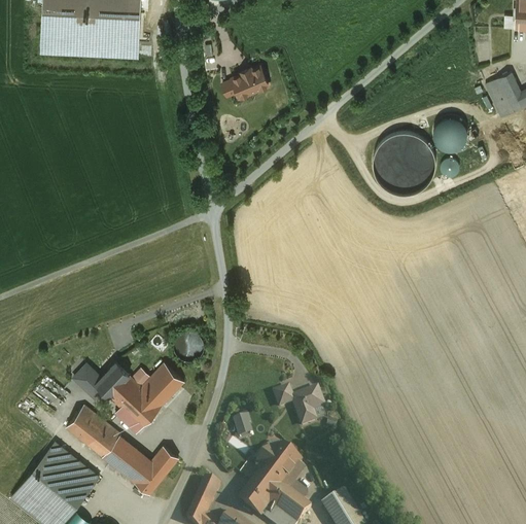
[(139,0),(43,0),(41,55),(137,59),(139,0)]
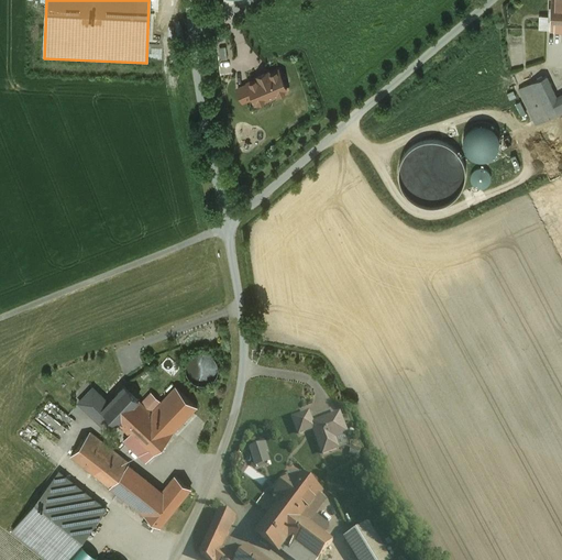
[(561,0),(553,0),(552,32),(561,31),(561,0)]
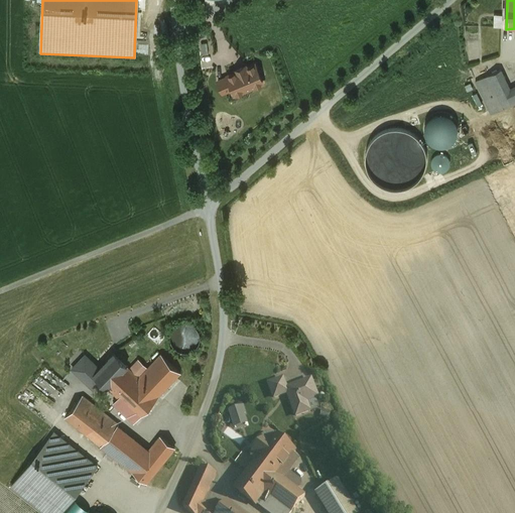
[(254,68),(246,72),(245,70),(235,74),(235,76),(227,79),(227,80),(232,92),(234,95),(242,92),(243,94),(262,86),(254,68)]
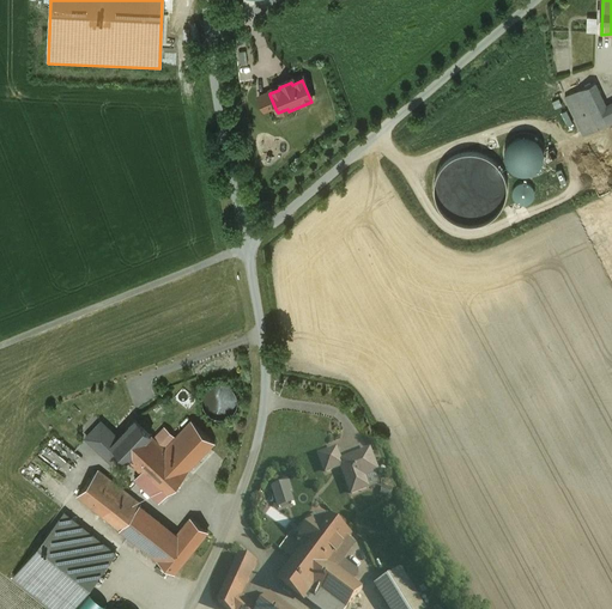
[(611,105),(605,109),(594,85),(564,99),(582,139),(611,125),(611,105)]
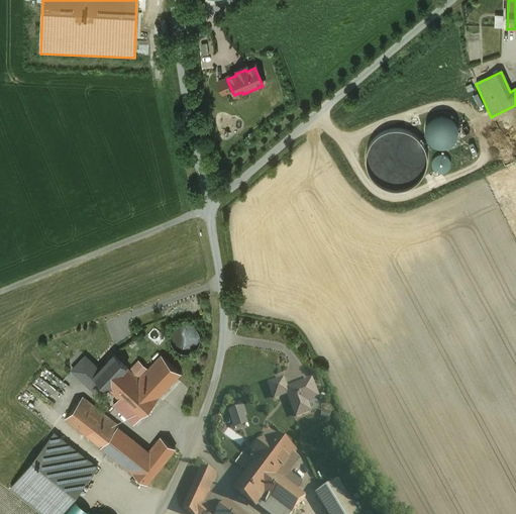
[(227,80),(217,85),(222,96),(232,92),(227,80)]
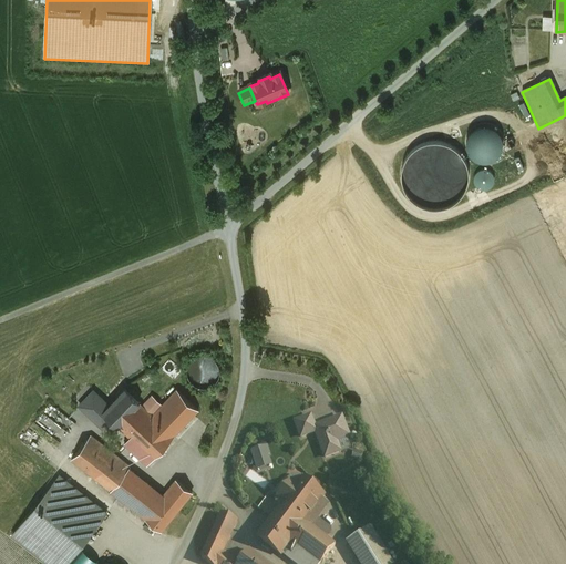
[(474,163),(503,161),(501,127),(472,130),(474,163)]
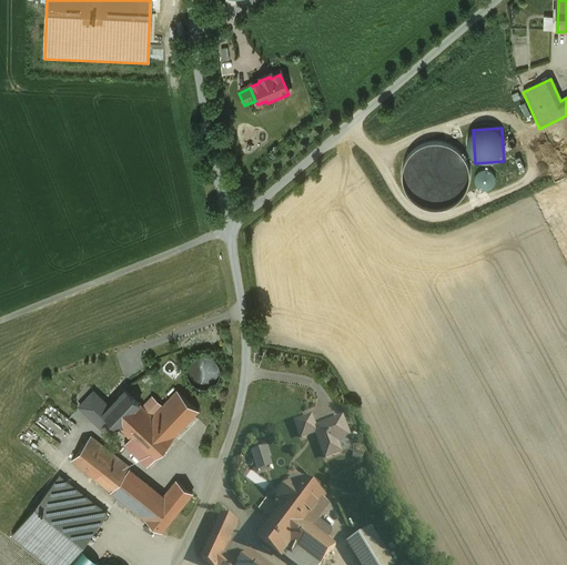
[(411,210),(467,209),(465,147),(409,148),(411,210)]
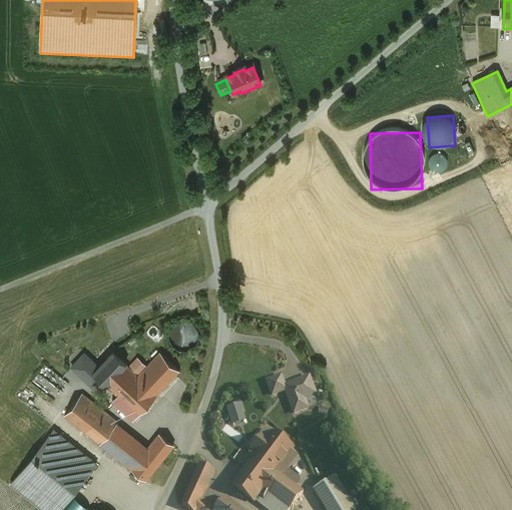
[(435,154),(430,166),(444,173),(449,160),(435,154)]
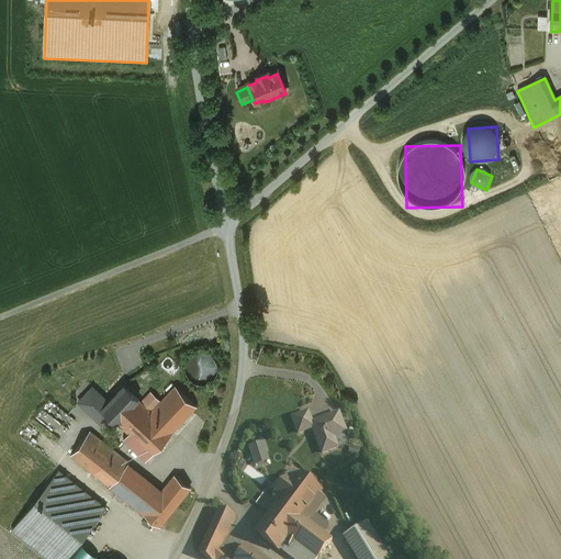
[(197,356),(194,357),(192,358),(190,359),(188,361),(187,364),(186,366),(186,367),(184,369),(184,371),(184,373),(186,376),(186,378),(186,379),(187,381),(189,383),(191,384),(192,386),(195,387),(198,388),(201,388),(204,388),(206,387),(208,386),(210,384),(212,383),(213,381),(214,380),(215,379),(215,377),(216,376),(216,373),(216,371),(216,369),(216,368),(215,366),(214,362),(212,360),(210,359),(208,358),(205,357),(203,356),(200,356),(197,356)]
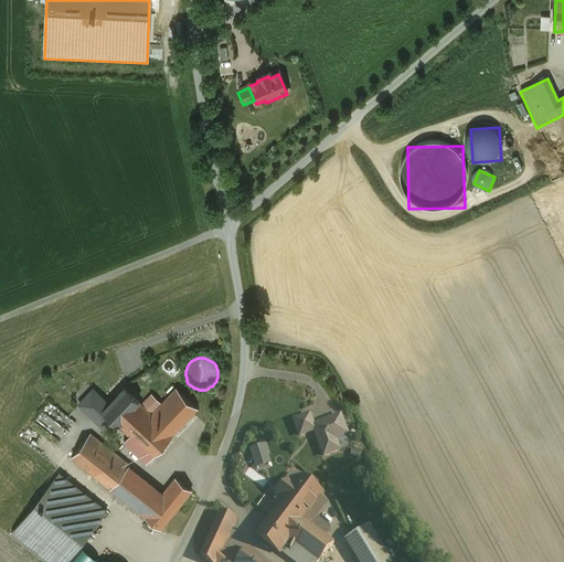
[(108,407),(103,413),(109,420),(117,427),(138,405),(124,391),(108,407)]
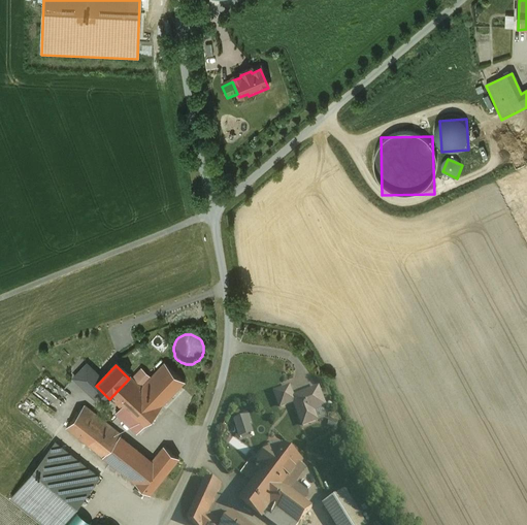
[(163,365),(140,389),(129,379),(109,399),(121,409),(114,416),(134,434),(140,428),(141,429),(184,385),(163,365)]
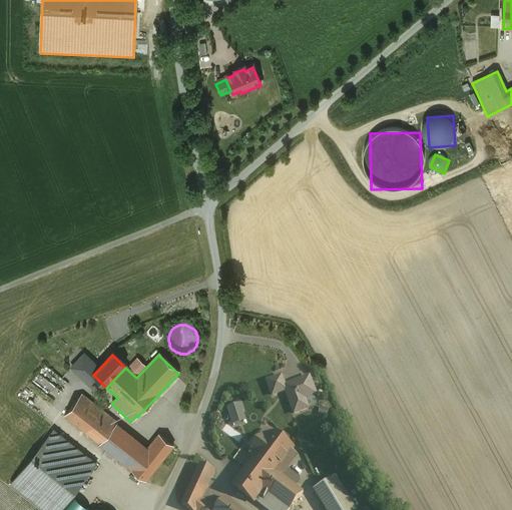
[(98,370),(86,359),(82,364),(79,361),(71,370),(92,389),(99,381),(93,375),(98,370)]
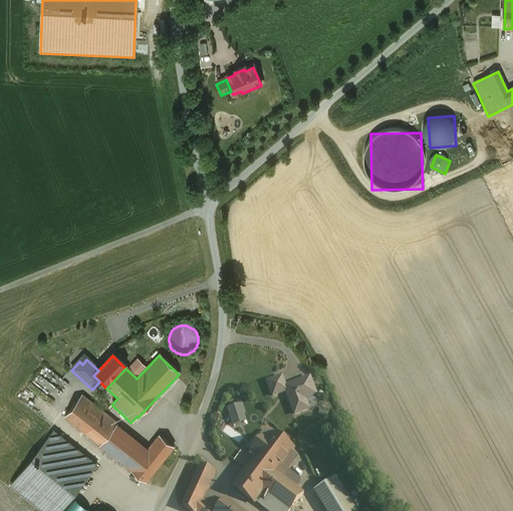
[(280,380),(267,386),(272,399),(284,395),(283,391),(284,391),(280,380)]
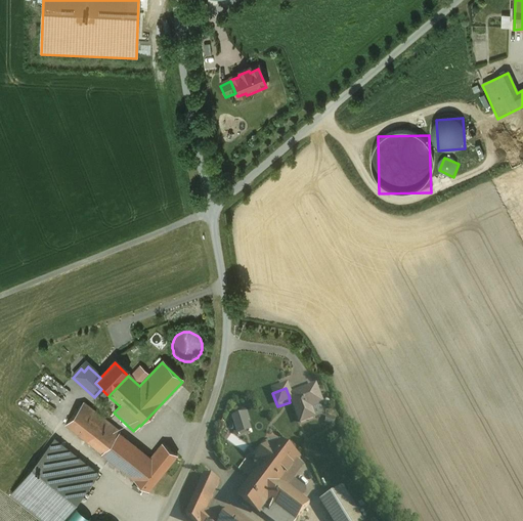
[(290,398),(289,398),(290,402),(299,426),(312,421),(309,411),(321,406),(314,388),(290,398)]
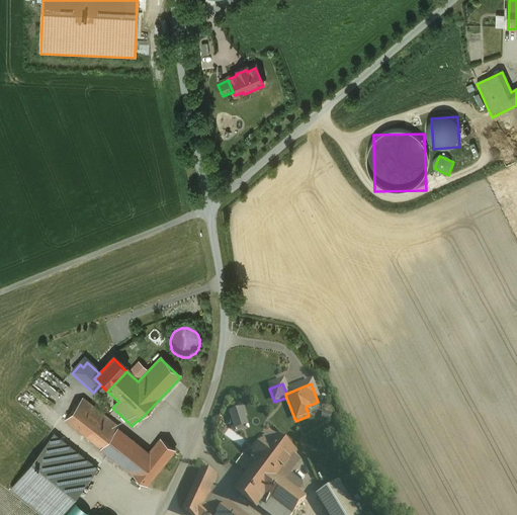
[(117,428),(82,400),(64,422),(100,450),(116,430),(117,428)]
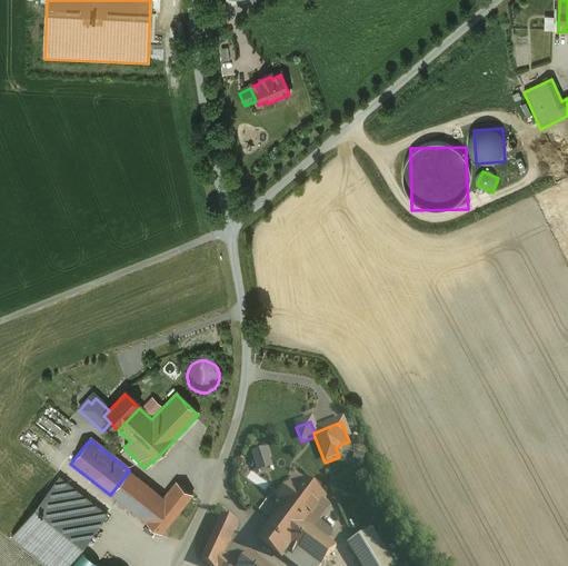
[(267,453),(252,457),(256,468),(268,465),(266,460),(269,459),(267,453)]
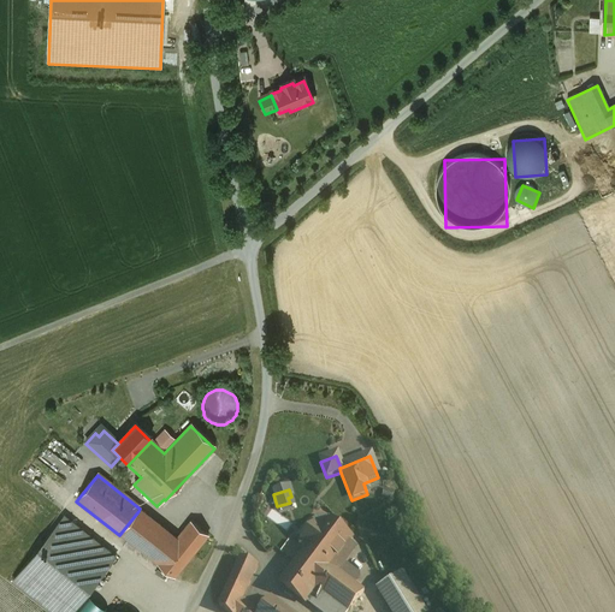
[(176,541),(139,511),(131,520),(119,535),(173,580),(207,538),(190,523),(176,541)]
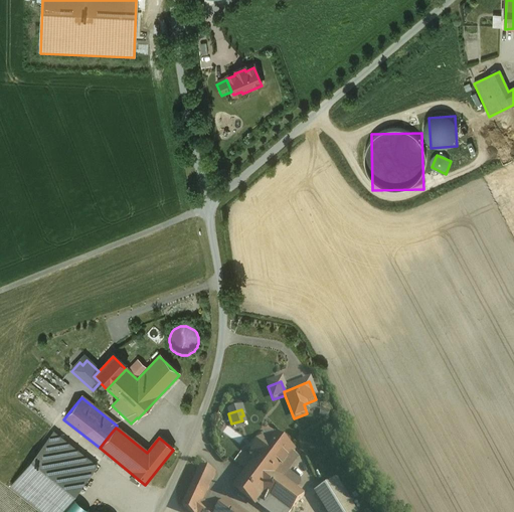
[(60,511),(96,469),(52,435),(10,488),(40,511),(60,511)]
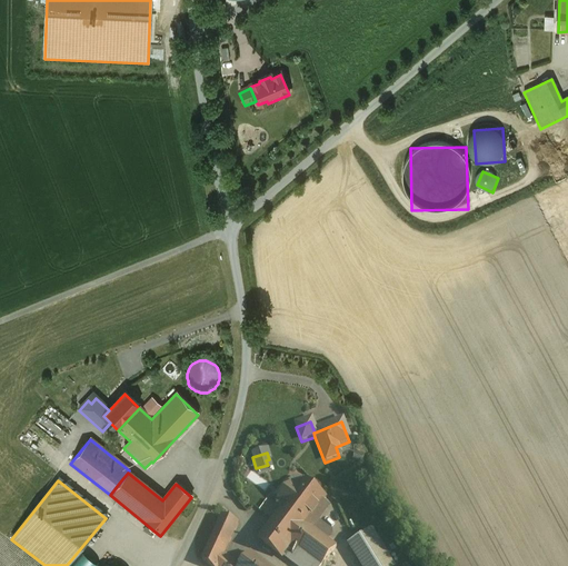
[(300,484),(295,492),(289,487),(277,504),(282,507),(281,509),(305,527),(325,502),(300,484)]
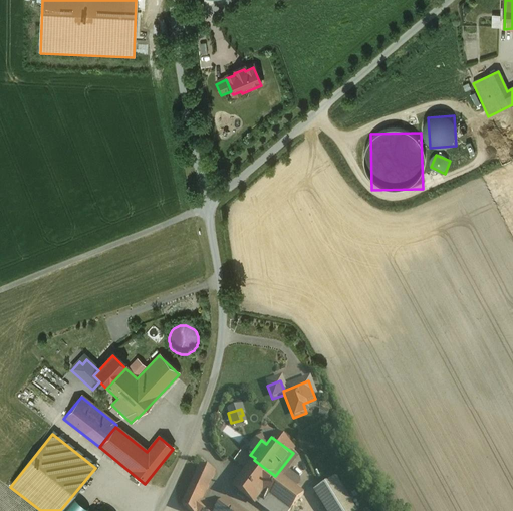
[(275,476),(254,460),(232,489),(253,505),(254,505),(261,510),(291,510),(302,497),(275,476)]
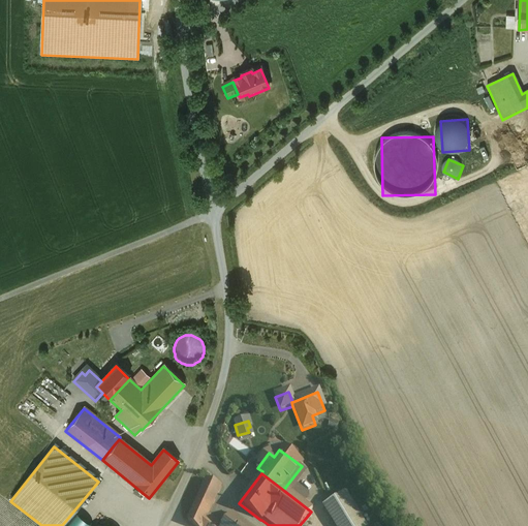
[(244,525),(231,517),(224,525),(215,525),(206,518),(210,509),(211,509),(220,489),(205,482),(186,523),(189,525),(244,525)]
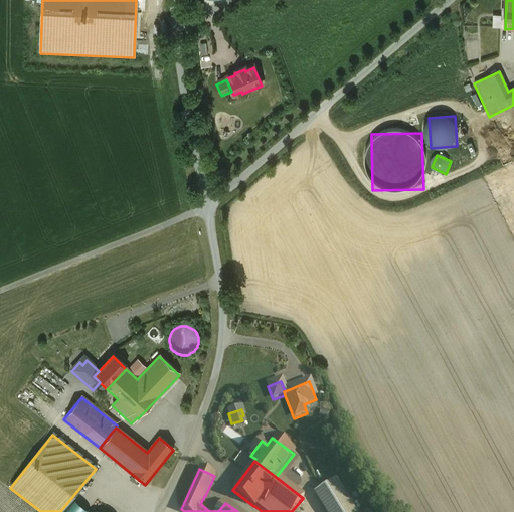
[(353,511),(335,483),(314,496),(323,511),(353,511)]
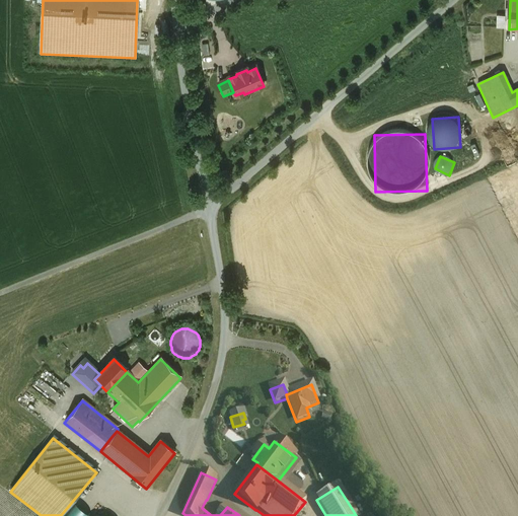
All buildings are outlined.
